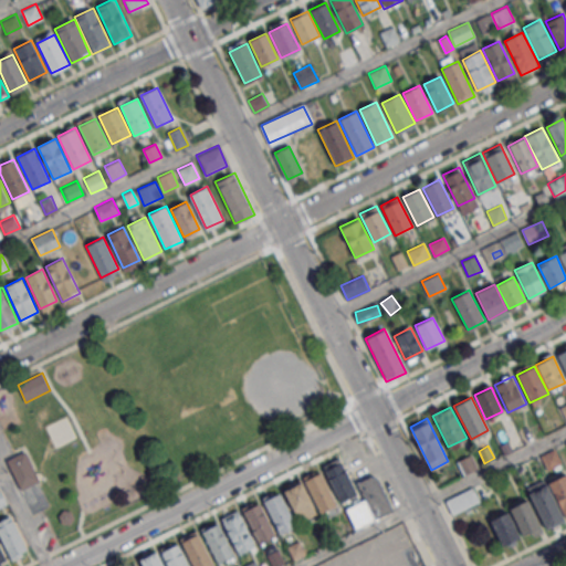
[(6,459),(25,449),(41,479),(20,489),(6,459)]
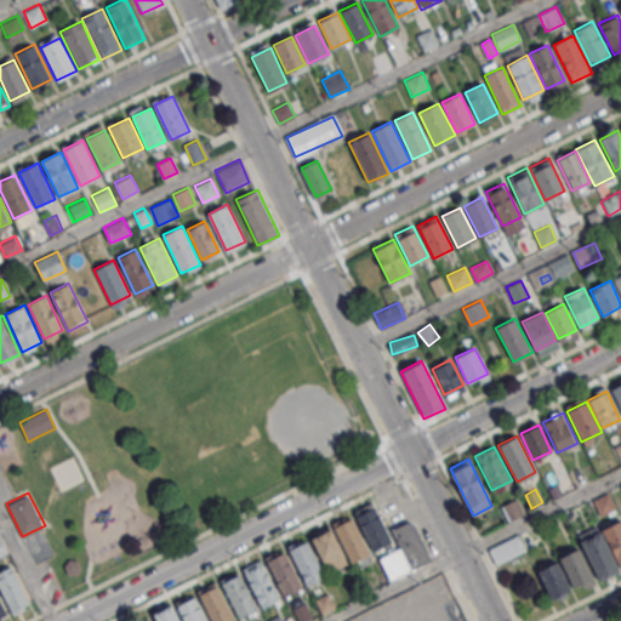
[(593,500),(599,513),(614,507),(609,494),(593,500)]
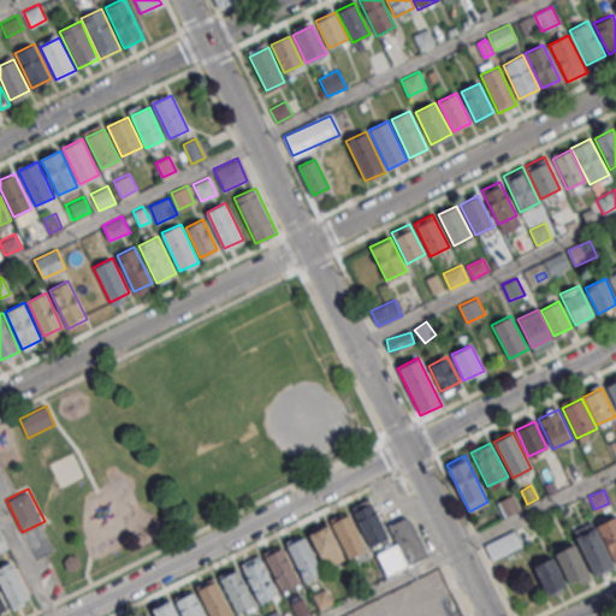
[(521,508),(513,493),(497,502),(505,516),(521,508)]
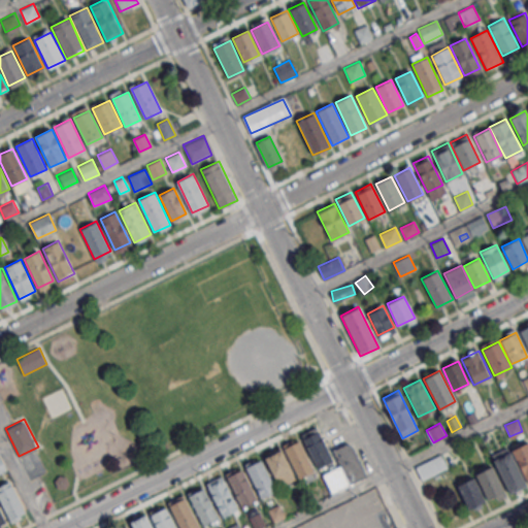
[(301,435),(317,427),(332,458),(316,466),(301,435)]
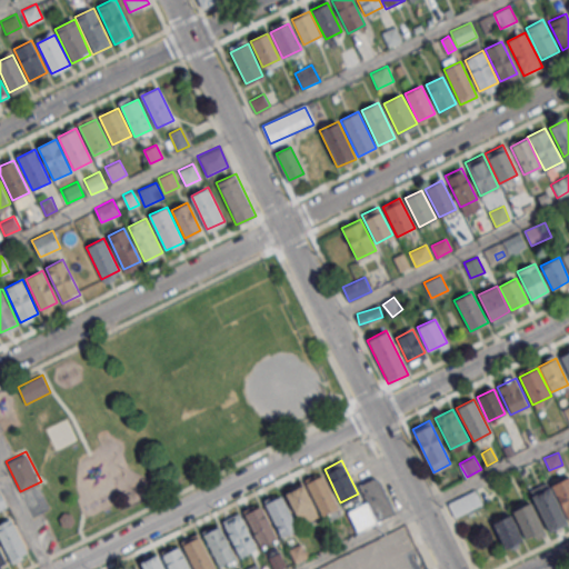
[(306,482),(321,475),(338,507),(321,515),(306,482)]
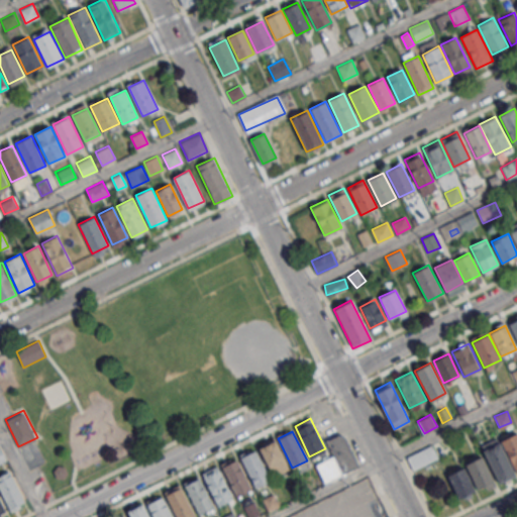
[(333,455),(325,440),(342,432),(358,467),(325,483),(316,463),(333,455)]
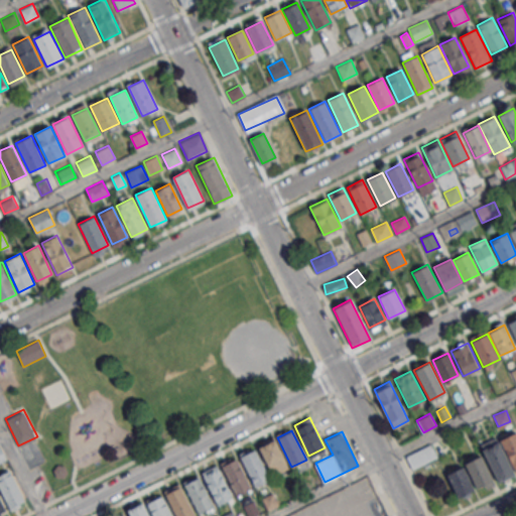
[(514,469),(515,467),(515,433),(515,431),(500,438),(514,469)]
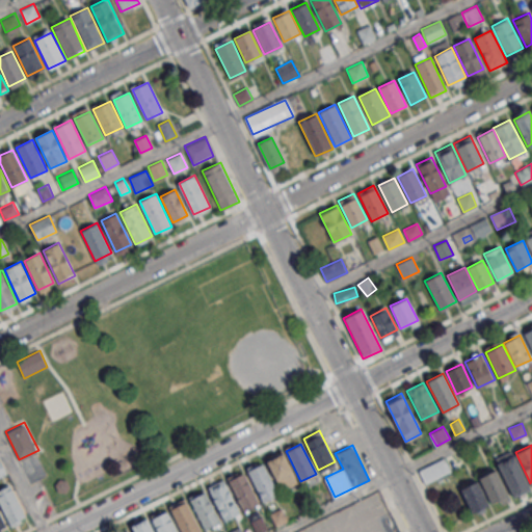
[(513,497),(530,488),(512,450),(495,457),(513,497)]
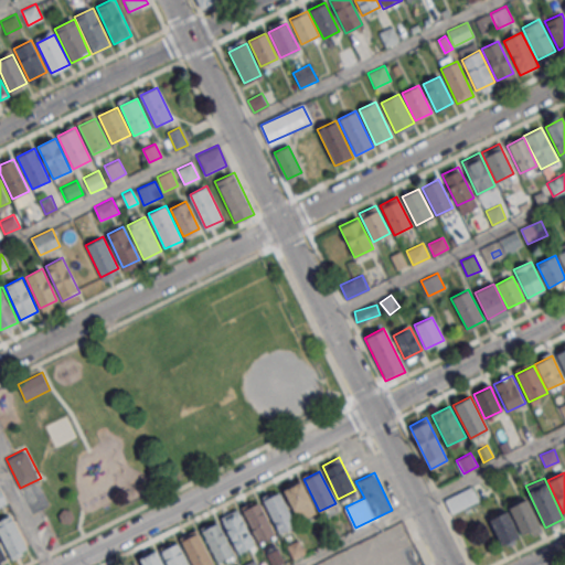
[(283,488),(300,479),(316,511),(298,519),(283,488)]
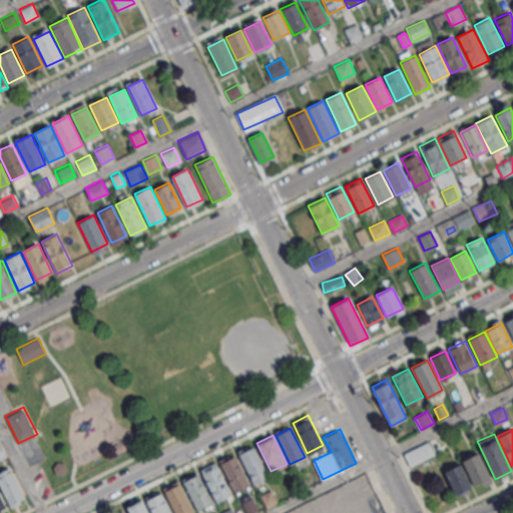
[(434,455),(428,442),(403,453),(409,466),(434,455)]
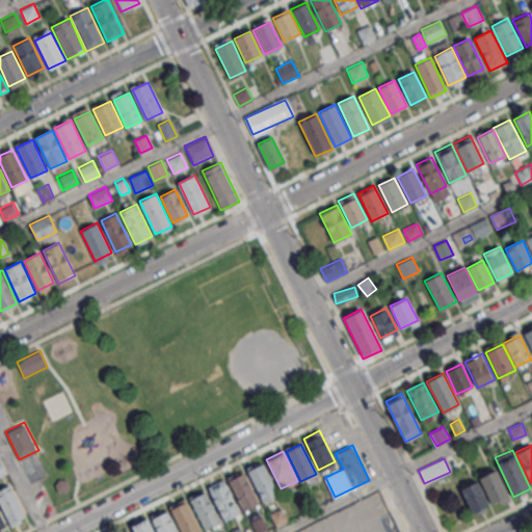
[(248,472),(263,464),(276,494),(262,501),(248,472)]
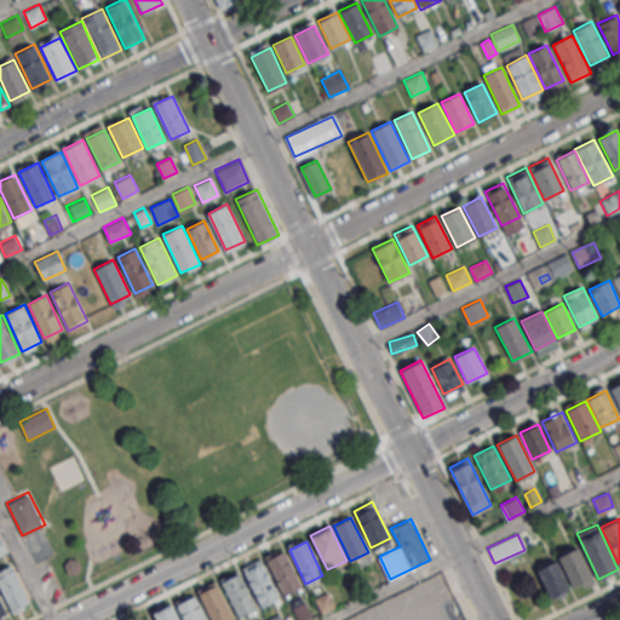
[(572,585),(592,575),(578,546),(557,556),(572,585)]
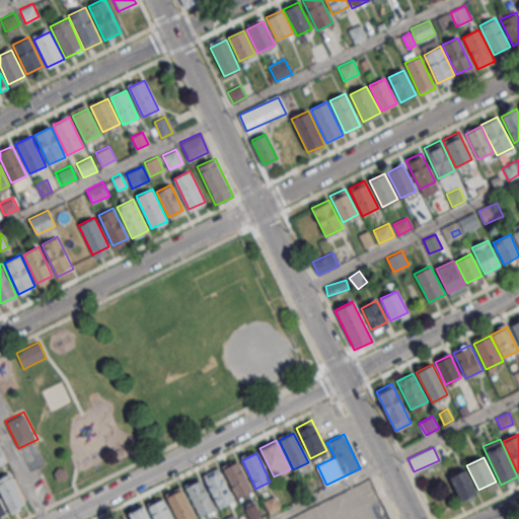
[(222,468),(237,460),(252,491),(237,498),(222,468)]
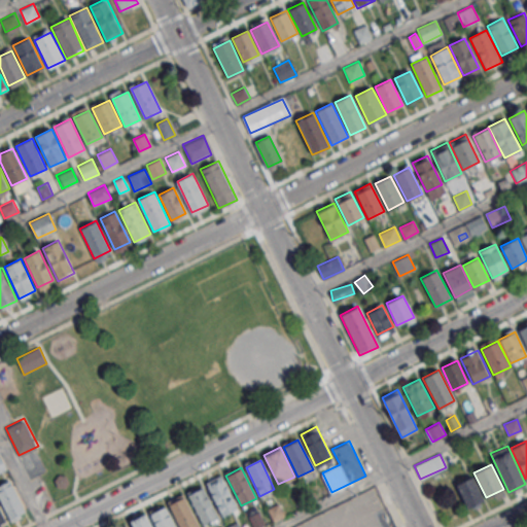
[(206,483),(221,475),(238,507),(221,516),(206,483)]
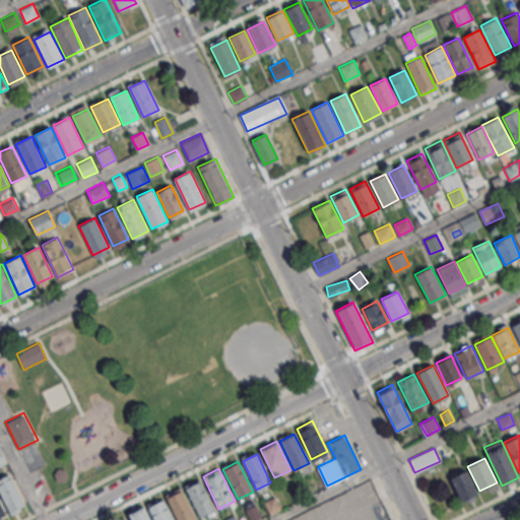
[(461,501),(477,493),(466,469),(450,477),(461,501)]
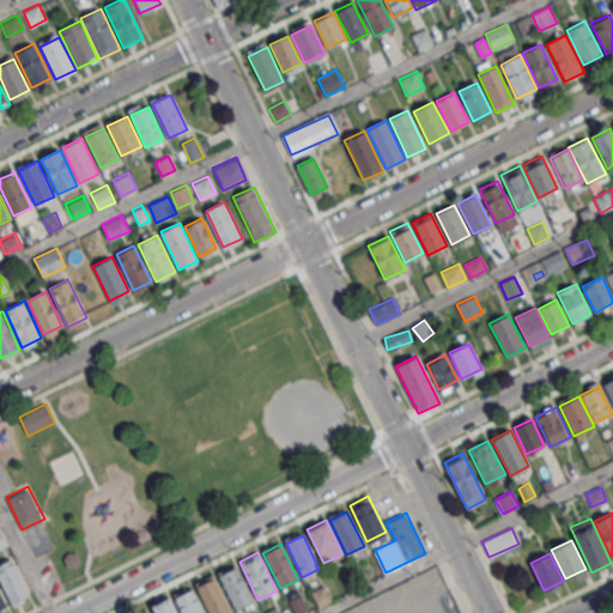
[(0,564),(12,558),(30,595),(11,605),(0,582),(0,564)]
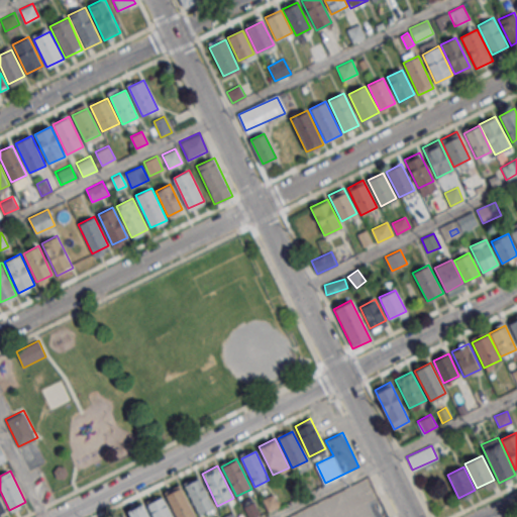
[(185,485),(200,478),(215,508),(200,515),(185,485)]
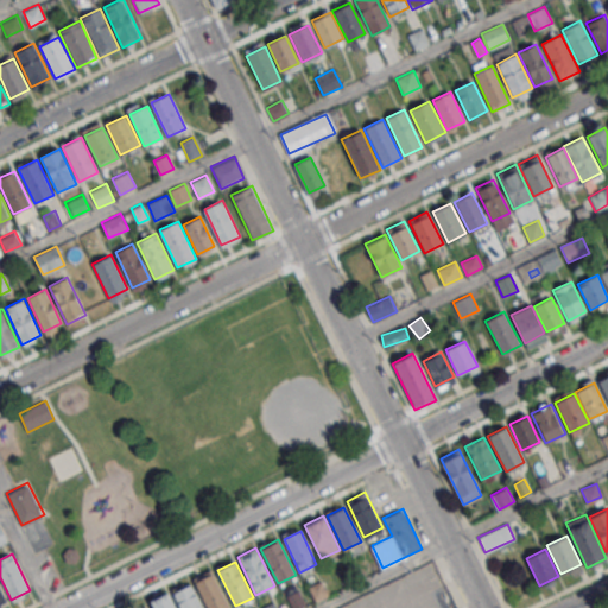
[(206,607),(192,580),(211,570),(230,607),(206,607)]
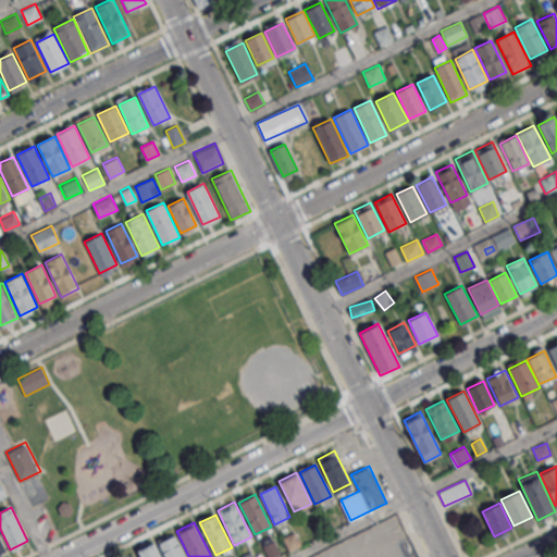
[(282,537),(294,531),(300,544),(289,551),(282,537)]
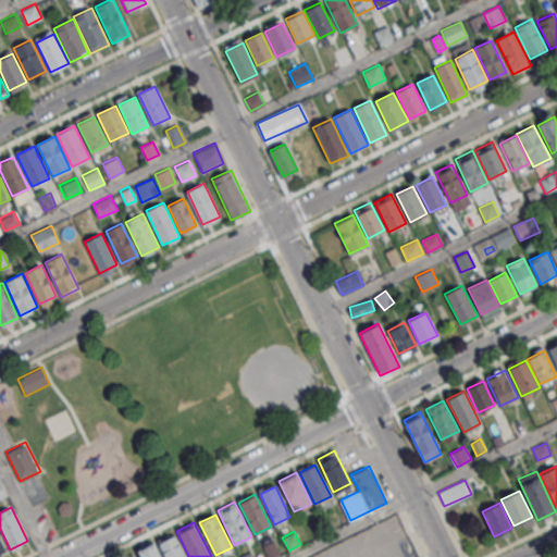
[(174,535),(184,556),(164,556),(158,543),(174,535)]
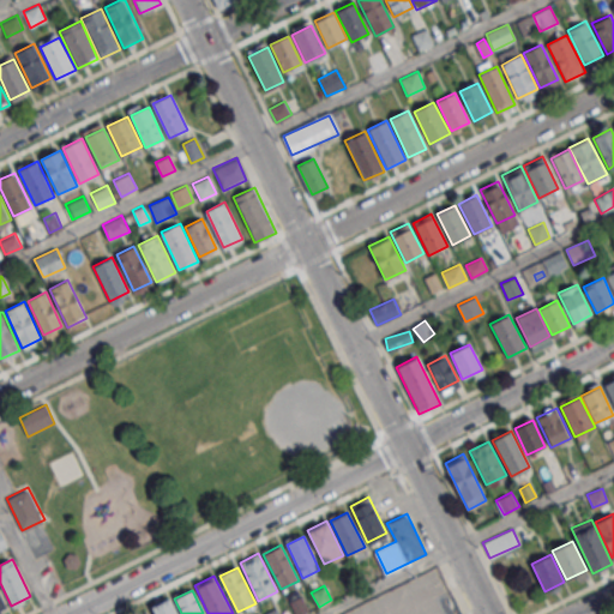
[(152,613),(149,606),(169,596),(178,613),(152,613)]
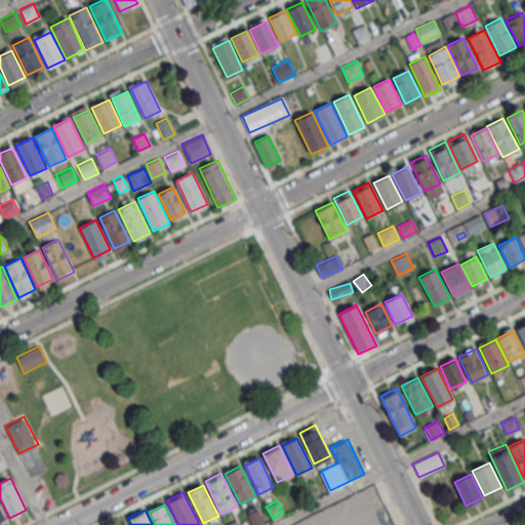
[(251,524),(246,515),(258,510),(264,521),(255,524),(251,524)]
